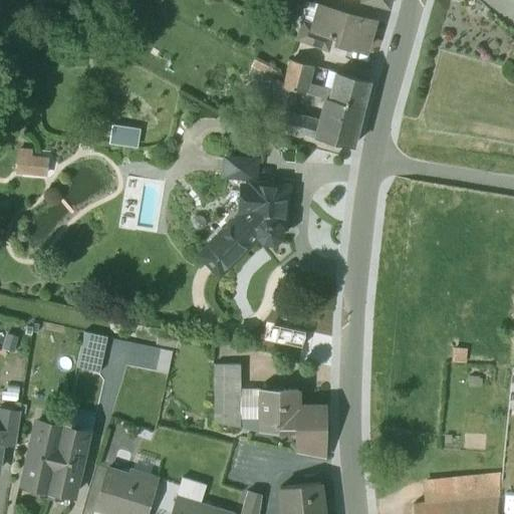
[(390,0),(359,0),(360,0),(365,2),(363,7),(373,10),(374,4),(388,8),(390,0)]
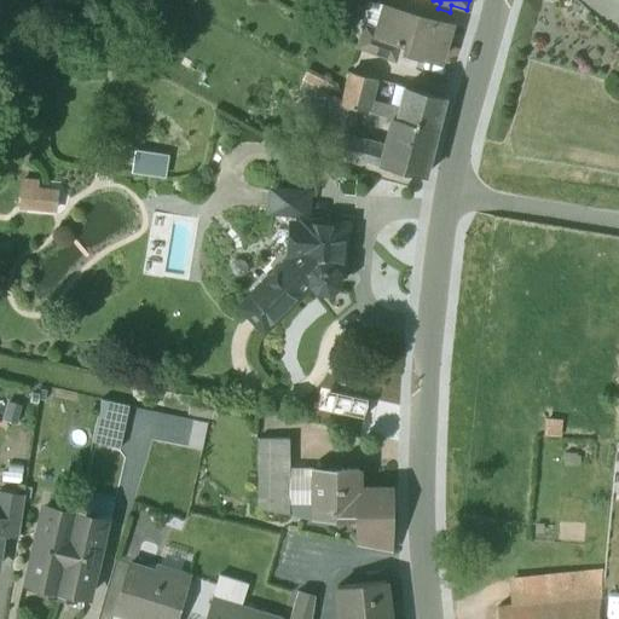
[(450,25),(387,6),(380,30),(379,38),(403,45),(417,50),(416,56),(439,63),(450,25)]
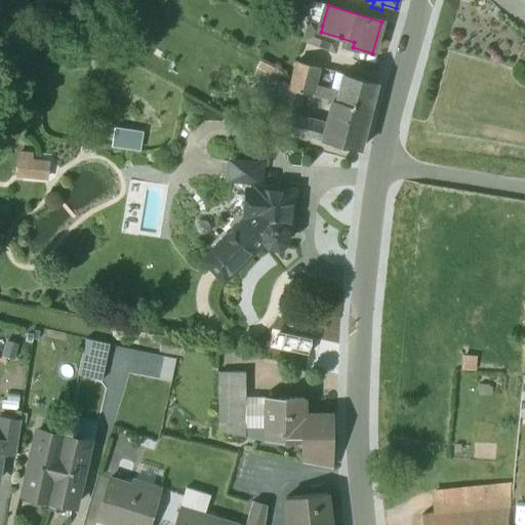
[(341,38),(321,32),(322,26),(308,22),(301,41),(337,54),(341,38)]
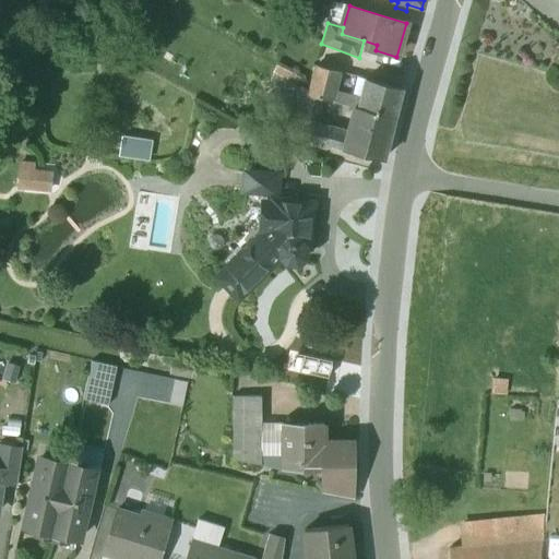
[(275,72),(299,85),(302,78),(278,64),(275,72)]
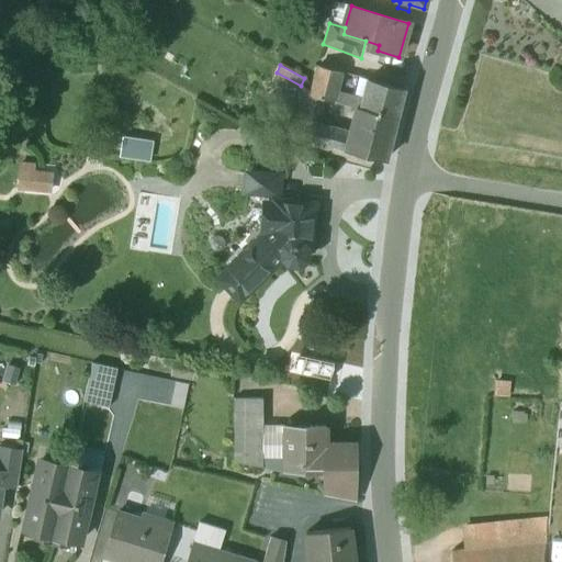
[(343,74),(318,67),(311,96),(323,100),(334,102),(343,74)]
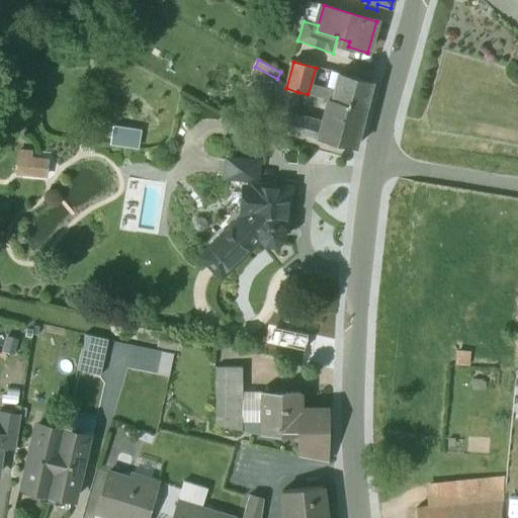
[(286,88),(253,74),(236,112),(269,126),(286,131),(290,117),(292,111),(280,109),(286,88)]
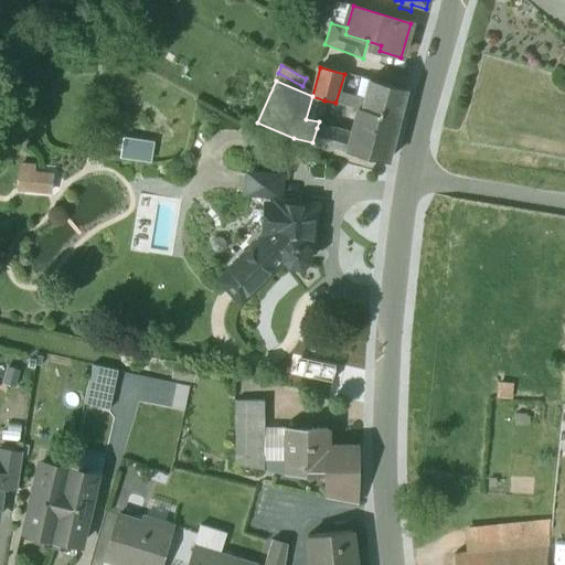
[(405,89),(370,81),(364,100),(362,110),(397,119),(405,89)]
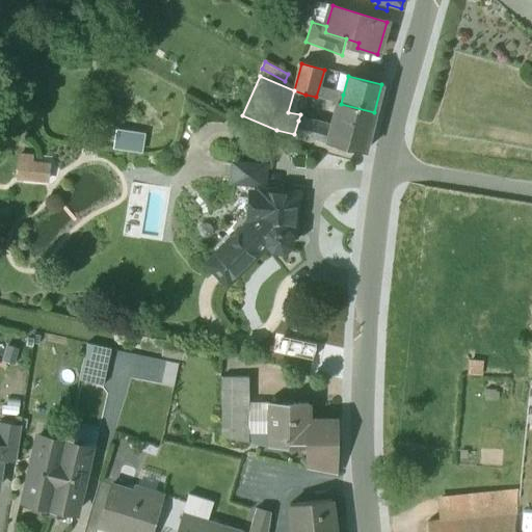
[(306,95),(294,90),(288,112),(300,114),(306,95)]
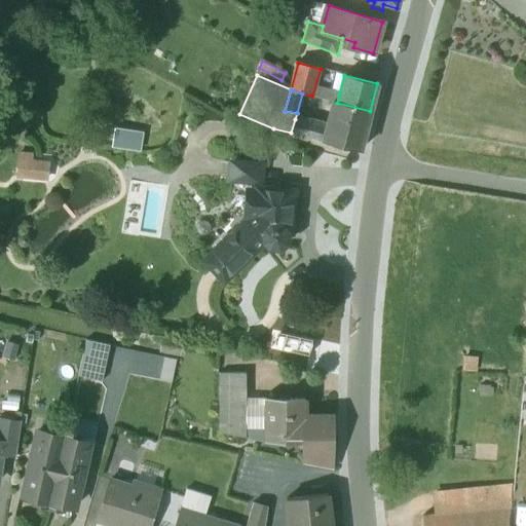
[(339,94),(329,90),(327,100),(333,102),(337,103),(339,94)]
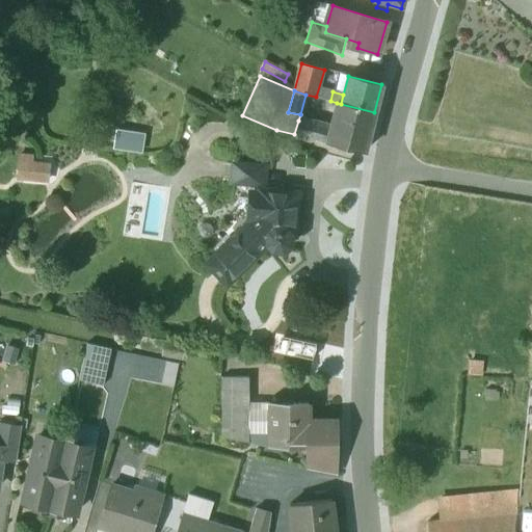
[(341,104),(337,103),(329,129),(326,142),(364,152),(374,112),(341,104)]
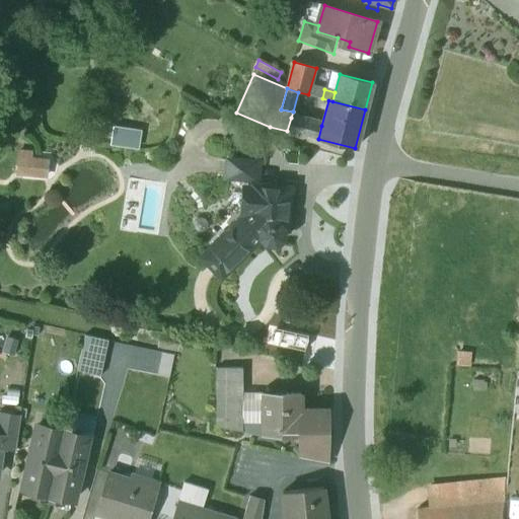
[(301,121),(291,118),(287,131),(298,134),(301,121)]
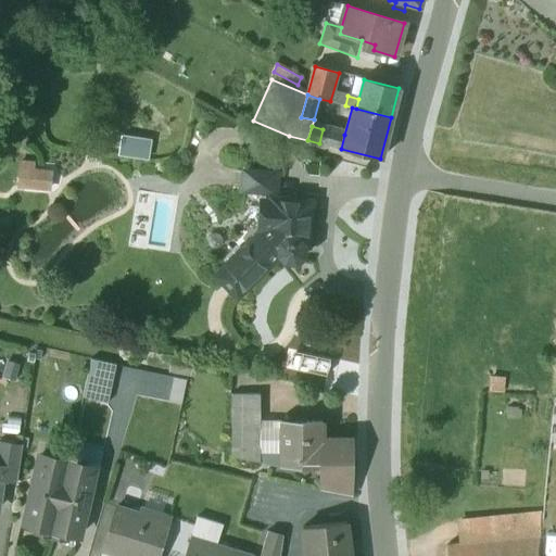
[(344,135),(323,129),(319,143),(341,149),(344,135)]
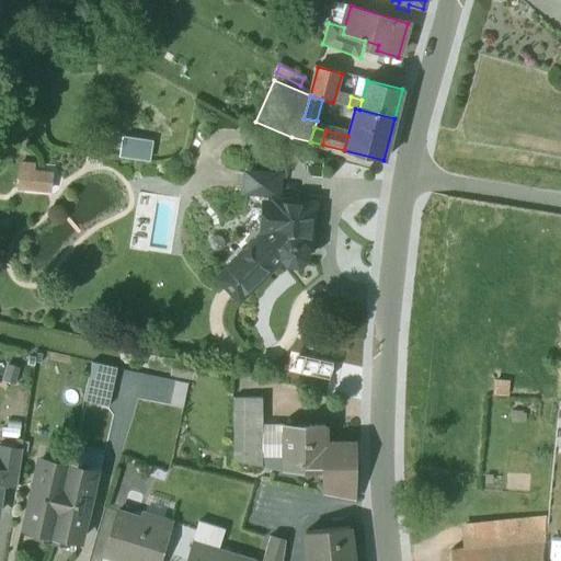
[(35,167),(19,165),(18,192),(50,193),(52,175),(35,174),(35,167)]
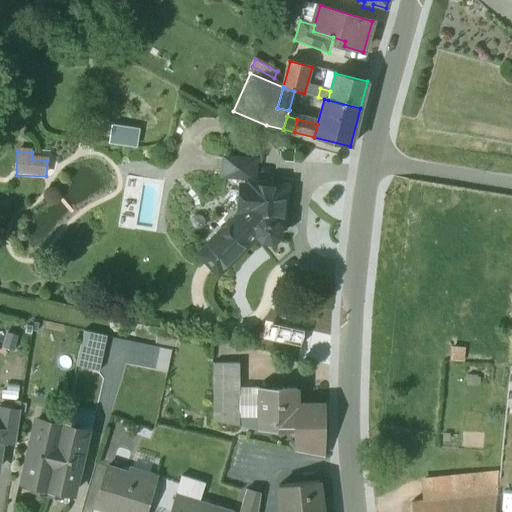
[(252,161),(225,159),(223,175),(251,178),(252,161)]
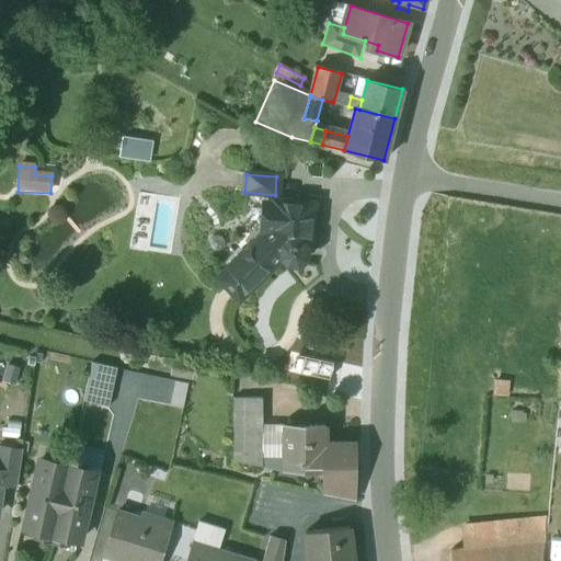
[(312,205),(273,202),(271,235),(265,240),(260,233),(216,275),(238,299),(281,259),(287,265),(297,266),(304,259),(305,248),(309,248),(312,205)]
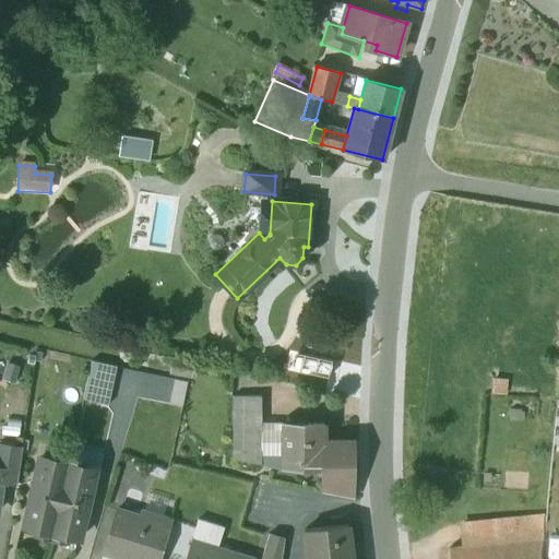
[(106,405),(117,368),(92,361),(82,399),(106,405)]
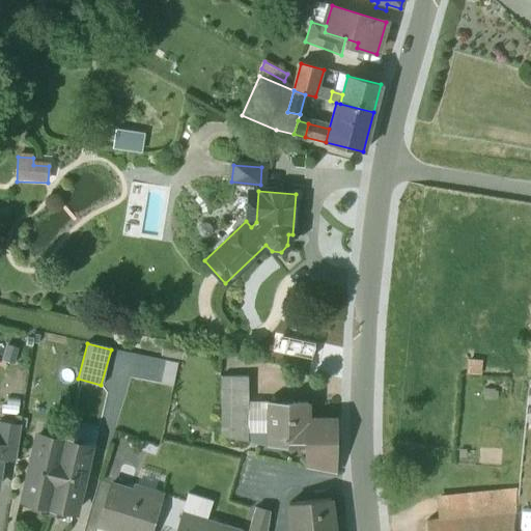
[(482,359),(469,358),(468,372),(481,373),(482,359)]
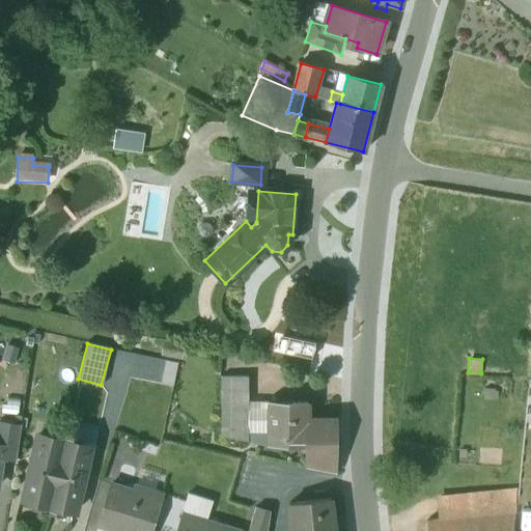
[(248,378),(221,378),(221,393),(248,392),(248,378)]
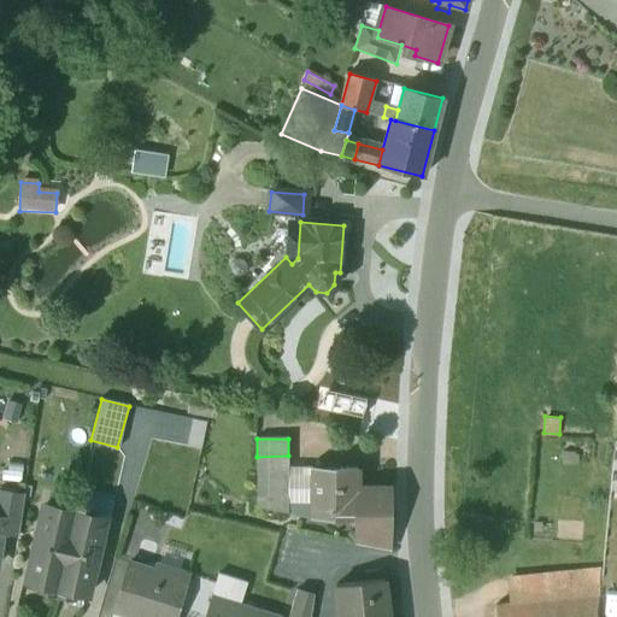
[(288,456),(257,457),(257,509),(289,513),(288,456)]
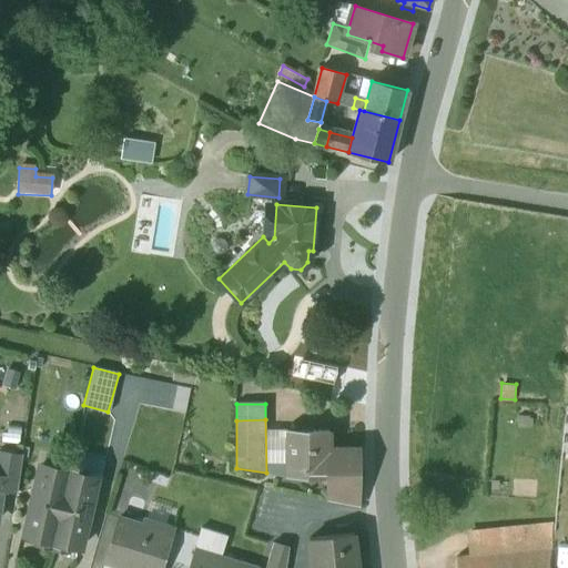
[(328,430),(290,430),(288,462),(288,476),(327,476),(328,476),(328,446),(328,430)]
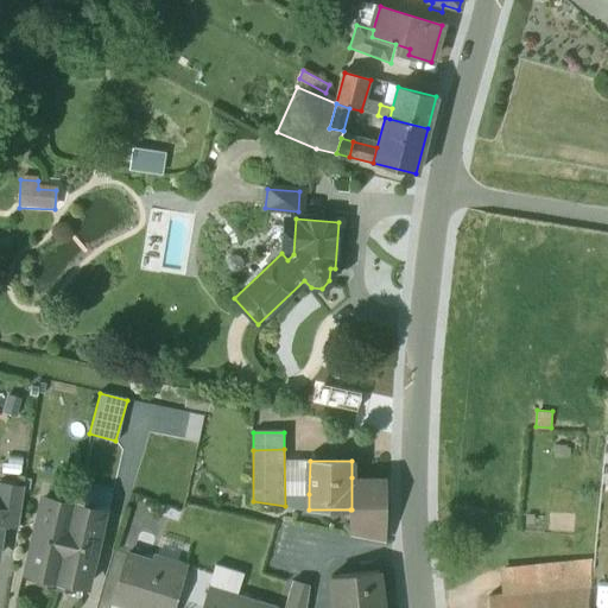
[(384,477),(352,477),(352,510),(350,510),(349,519),(381,519),(385,519),(384,477)]
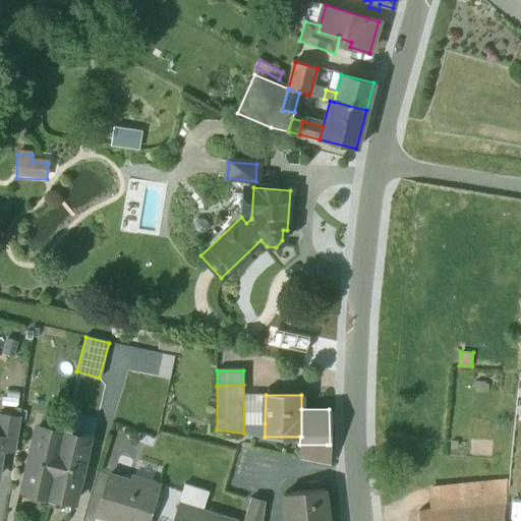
[(20,416),(0,413),(0,438),(2,438),(0,448),(0,450),(15,453),(20,416)]
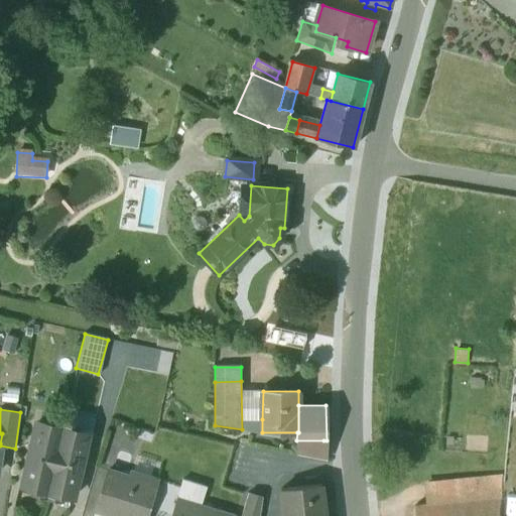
[(262,419),(249,420),(249,430),(262,432),(262,419)]
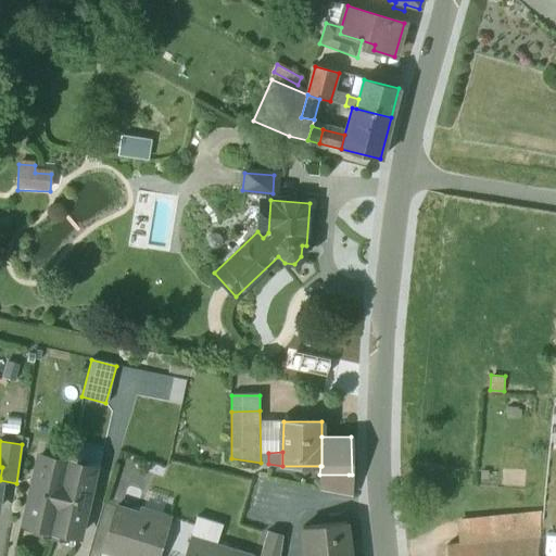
[(67,458),(51,455),(50,458),(39,455),(23,523),(35,526),(34,530),(50,534),(67,458)]
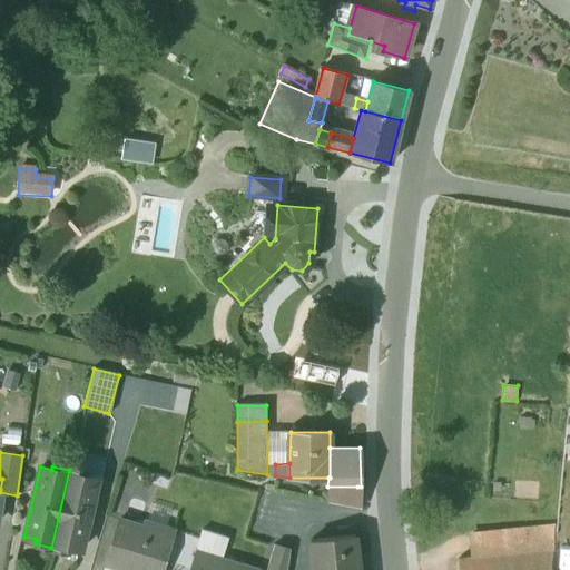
[(69,470),(51,548),(68,551),(69,547),(80,550),(97,481),(85,478),(86,473),(69,470)]
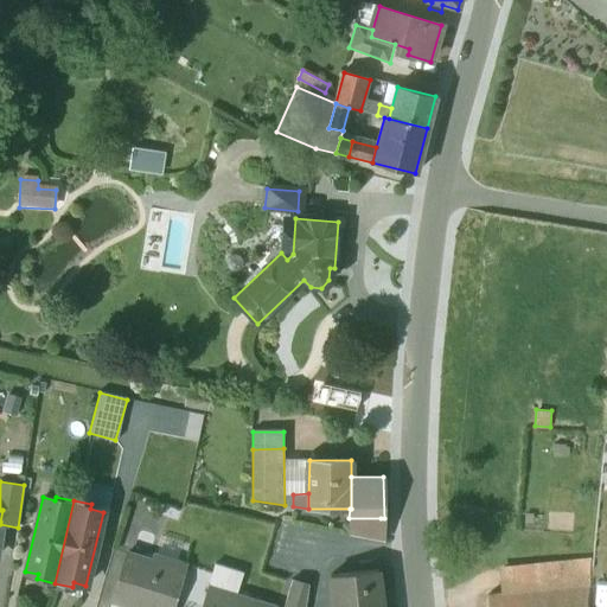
[(381,518),(349,518),(349,534),(379,541),(381,518)]
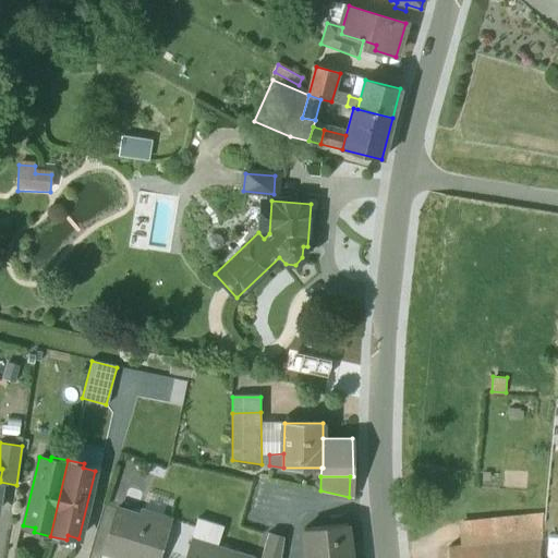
[(142,511),(141,516),(117,509),(104,553),(120,557),(158,557),(171,521),(142,511)]
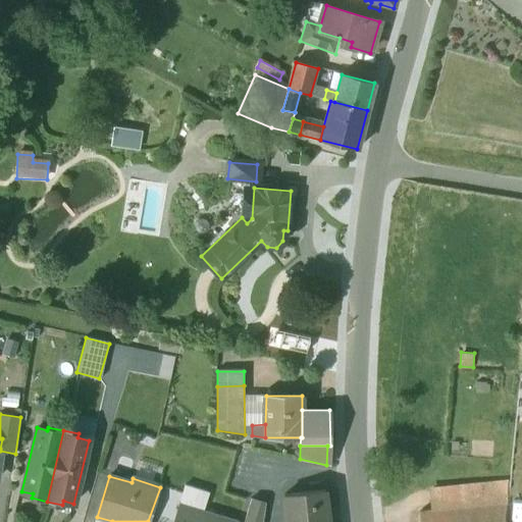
[(508,480),(497,481),(497,504),(507,503),(508,480)]
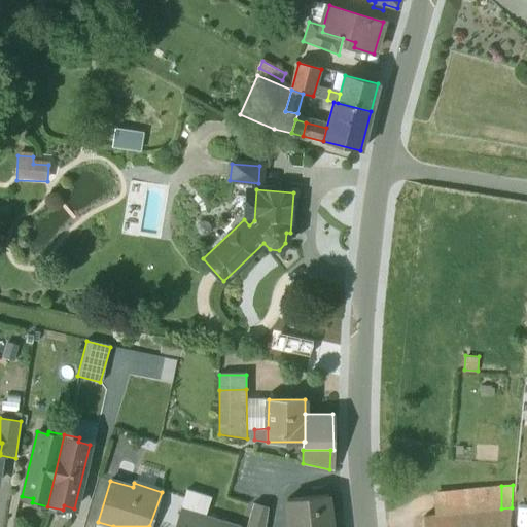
[(501,486),(437,493),(438,515),(423,517),(423,526),(510,526),(512,508),(512,507),(501,508),(501,486)]
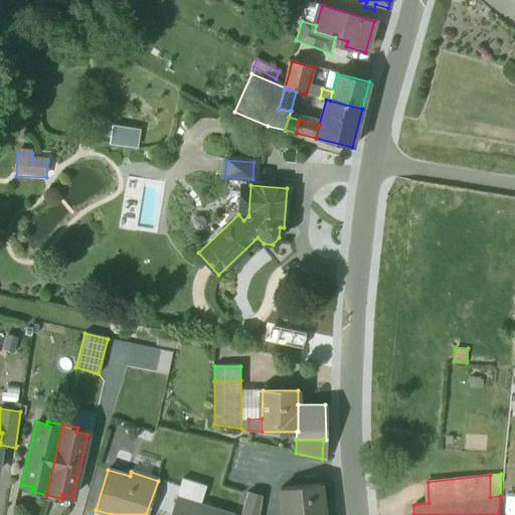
[(323,514),(320,483),(280,487),(283,514),(323,514)]
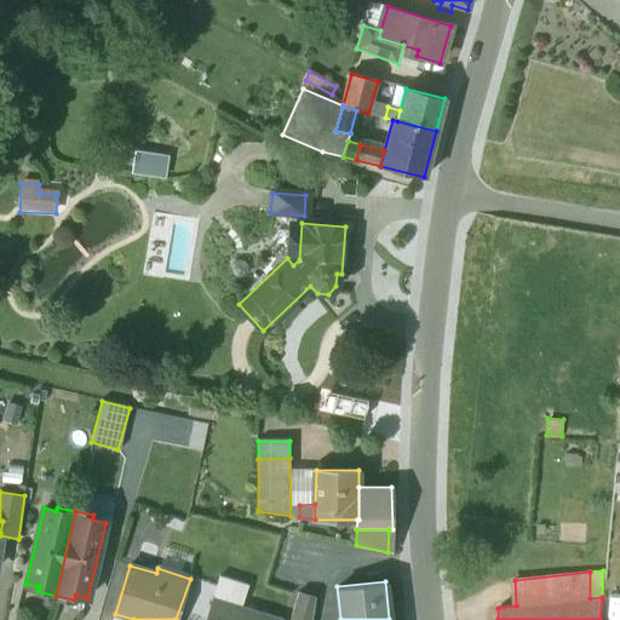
[(311,619),(315,597),(298,592),(288,619),(311,619)]
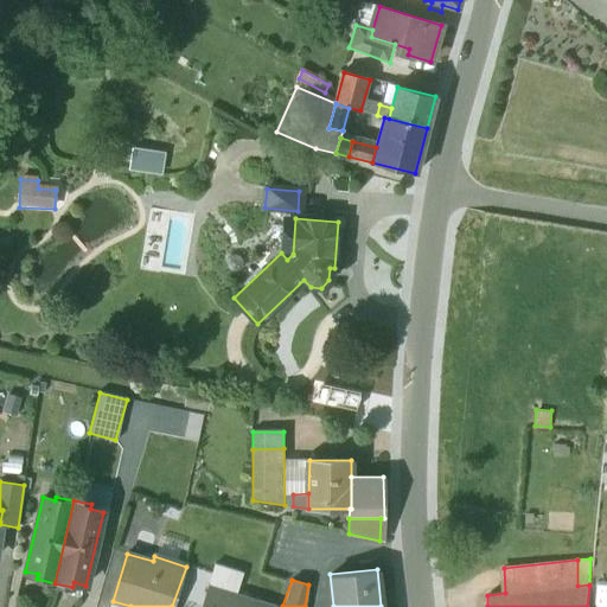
[(274,606),(208,587),(200,606),(274,606)]
